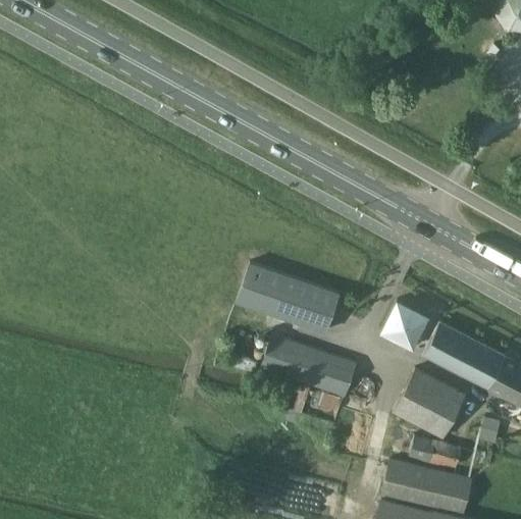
[(520,0),(502,0),(495,5),(513,35),(520,30),(520,0)]
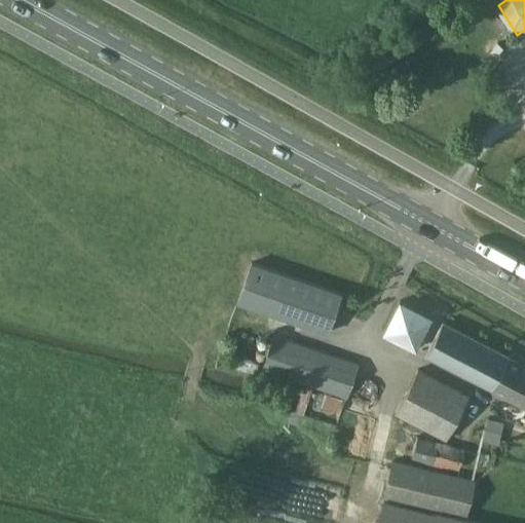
[(340,298),(287,279),(251,267),(237,305),(327,336),(340,298)]
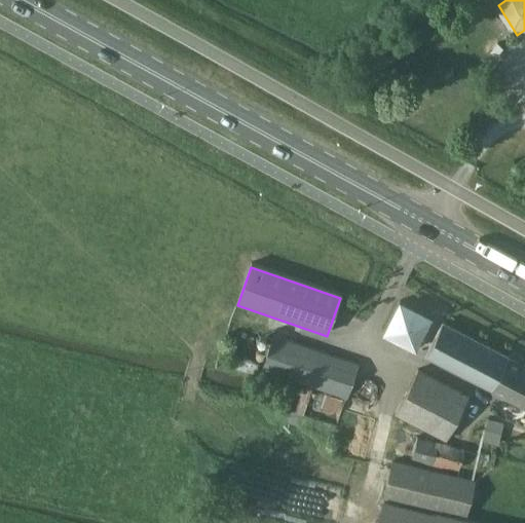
[(415,353),(423,338),(433,320),(401,303),(383,337),(415,353)]
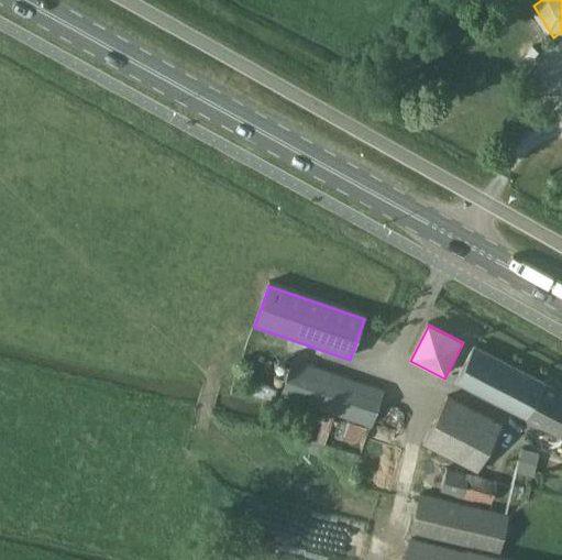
[(546,386),(475,350),(474,349),(454,383),(561,438),(561,395),(558,393),(557,388),(550,385),(546,386)]
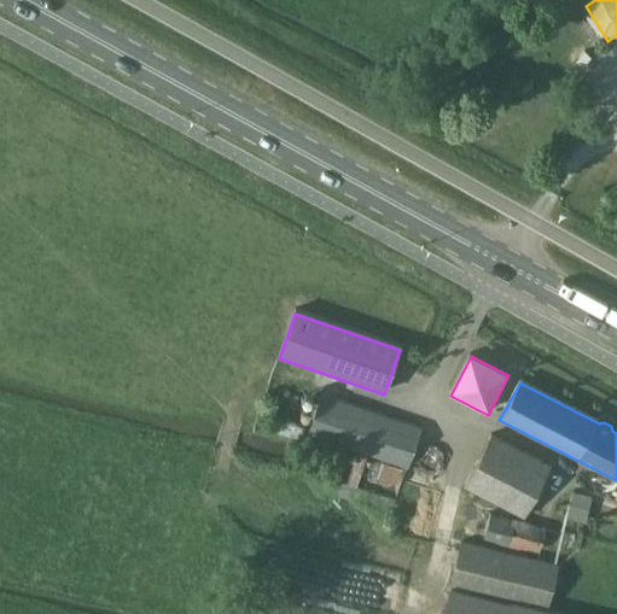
[(406,469),(419,432),(322,398),(309,437),(406,469)]
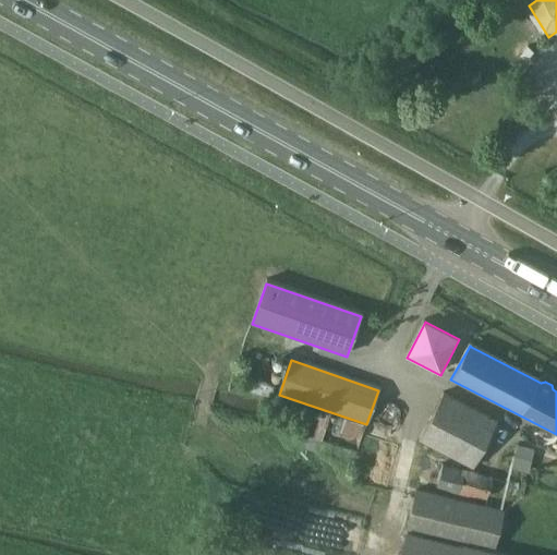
[(472,470),(497,423),(444,396),(419,442),(472,470)]
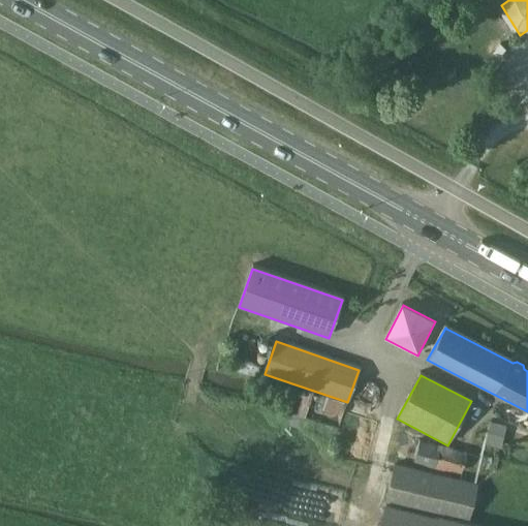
[(285,423),(337,438),(341,426),(289,410),(285,423)]
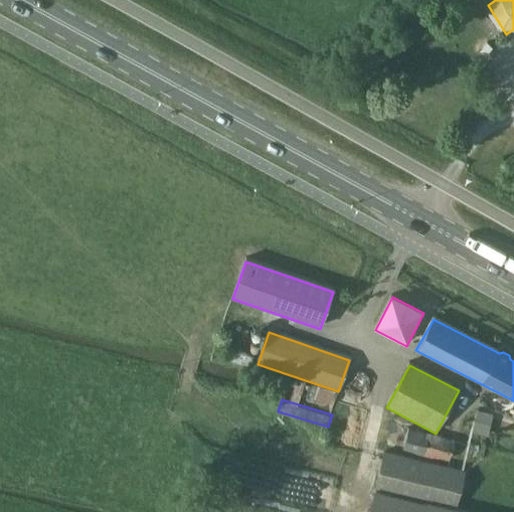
[(477,412),(472,433),(488,436),(493,416),(477,412)]
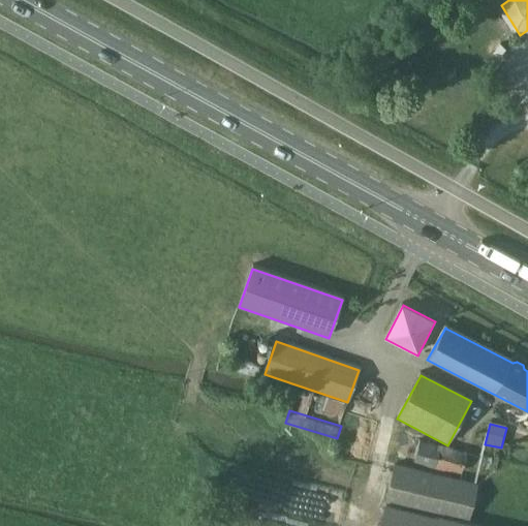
[(461,473),(465,454),(418,442),(413,462),(461,473)]
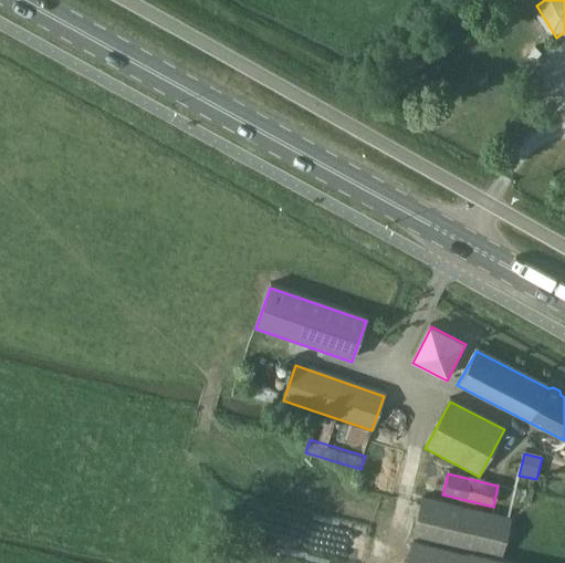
[(501,560),(511,520),(424,499),(414,538),(501,560)]
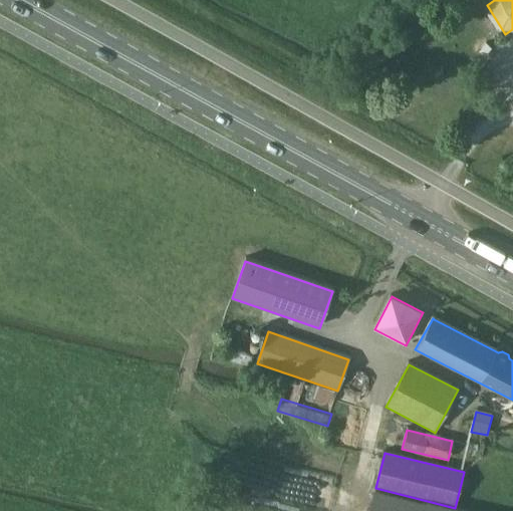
[(452,510),(374,492),(369,510),(452,510)]
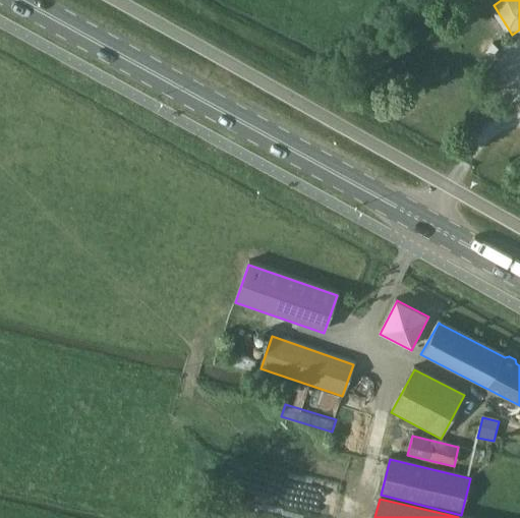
All buildings are outlined.
